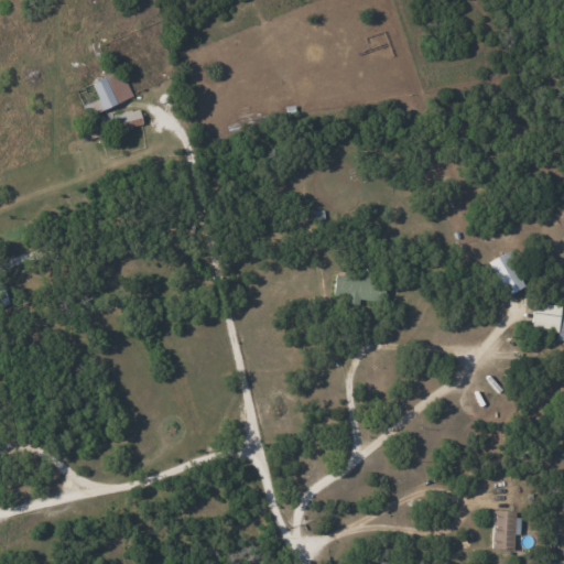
[(89,83),(97,99),(82,106),(87,116),(131,96),(120,69),(89,83)]
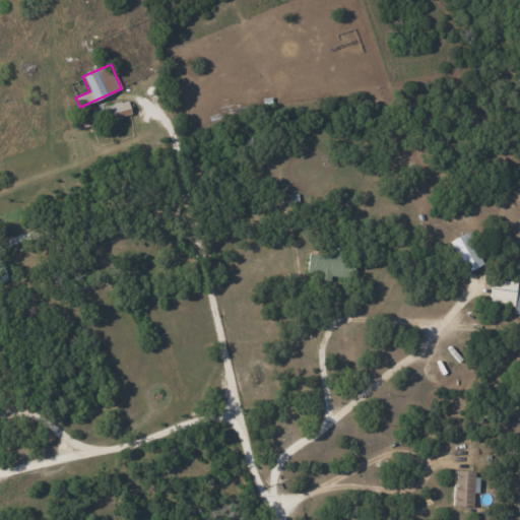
[(464,271),(479,264),(464,234),(450,240),(464,271)]
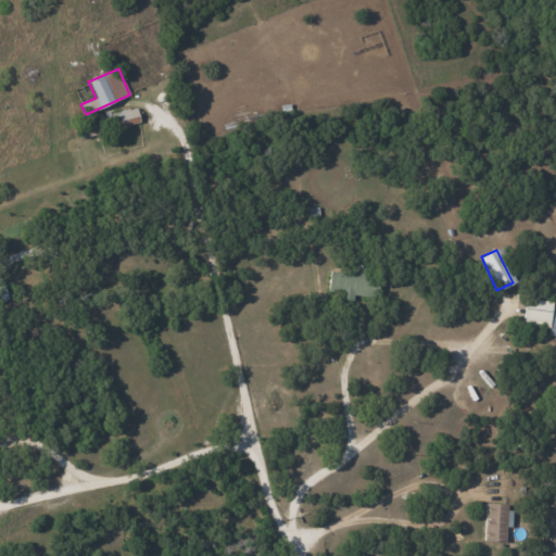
[(328,269),(327,291),(339,292),(338,300),(352,300),(352,295),(377,297),(377,279),(361,278),(361,272),(328,269)]
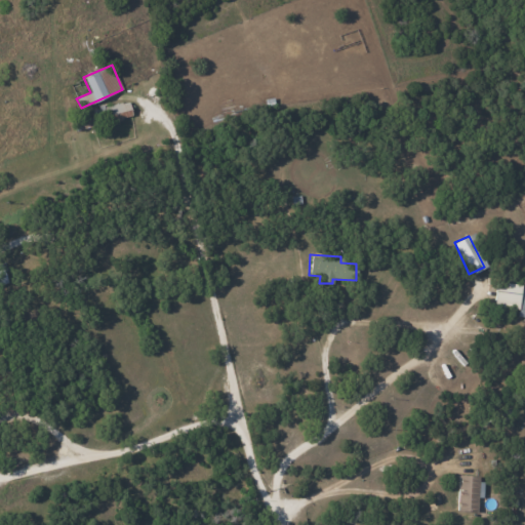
[(516,316),(524,316),(524,284),(495,282),(493,307),(517,309),(516,316)]
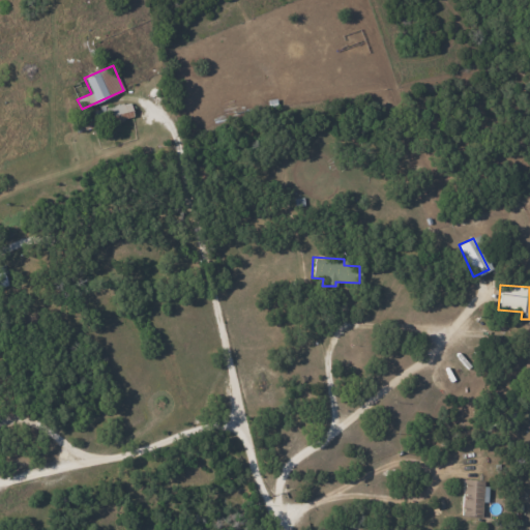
[(480,516),(481,501),(484,502),(486,480),(462,479),(460,516),(480,516)]
